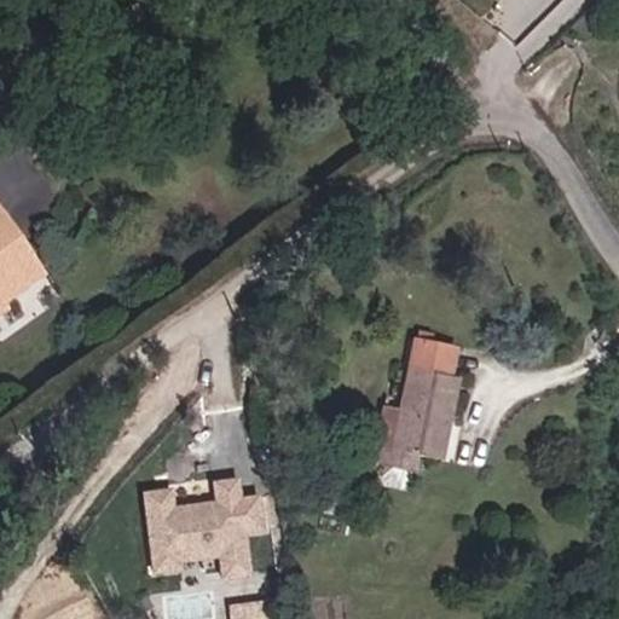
[(0,301),(0,300),(40,271),(0,217),(0,308),(4,306),(0,301)]
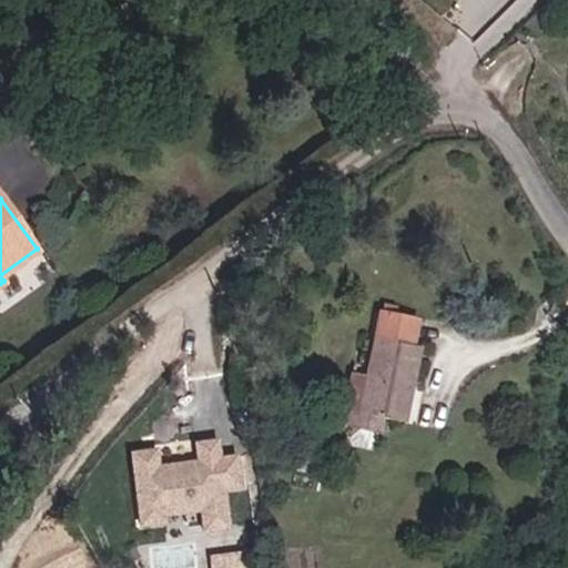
[(366,452),(374,445),(376,432),(378,417),(402,421),(407,371),(414,372),(417,347),(367,342),(363,376),(347,374),(343,411),(350,411),(348,427),(346,440),(353,452),(366,452)]
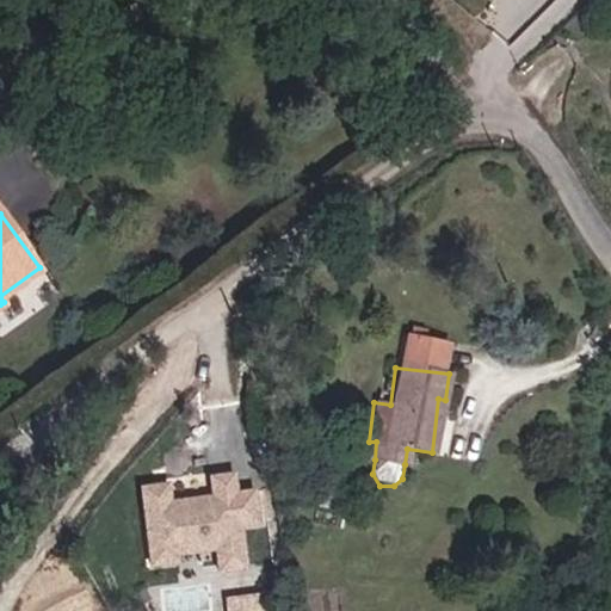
[(210,474),(213,497),(171,500),(170,481),(141,485),(150,562),(178,559),(178,556),(218,551),(220,572),(247,568),(242,528),(263,526),(259,489),(239,492),(236,470),(210,474)]
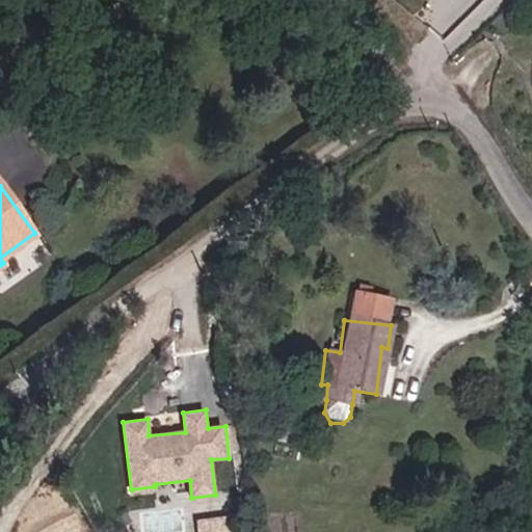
[(197,520),(200,531),(236,531),(234,513),(197,520)]
